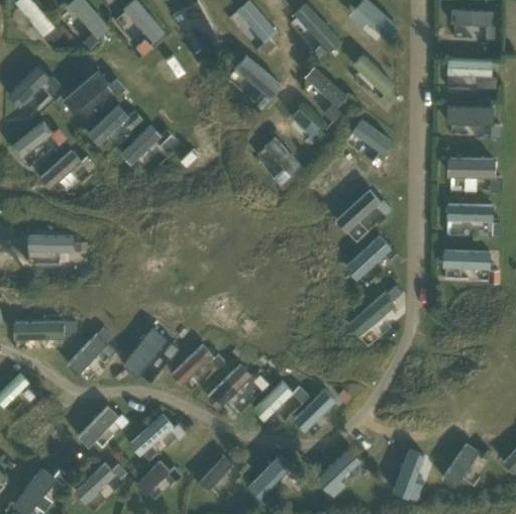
[(56,26),(33,0),(14,0),(13,1),(43,36),(56,26)]
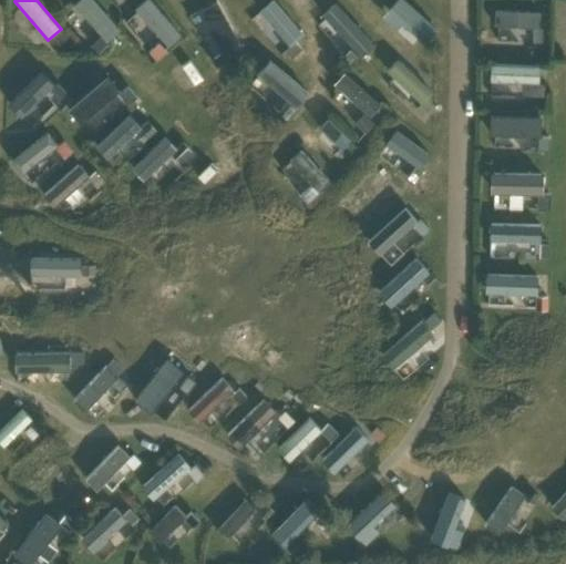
[(121,31),(92,0),(78,0),(73,3),(107,42),(121,31)]
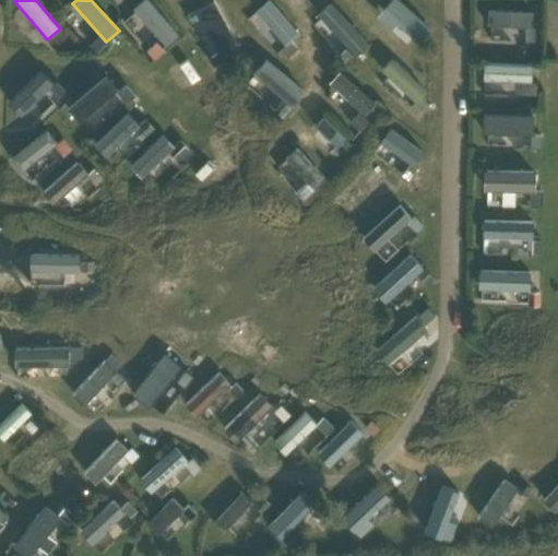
[(179,39),(147,0),(140,0),(132,8),(166,49),(179,39)]
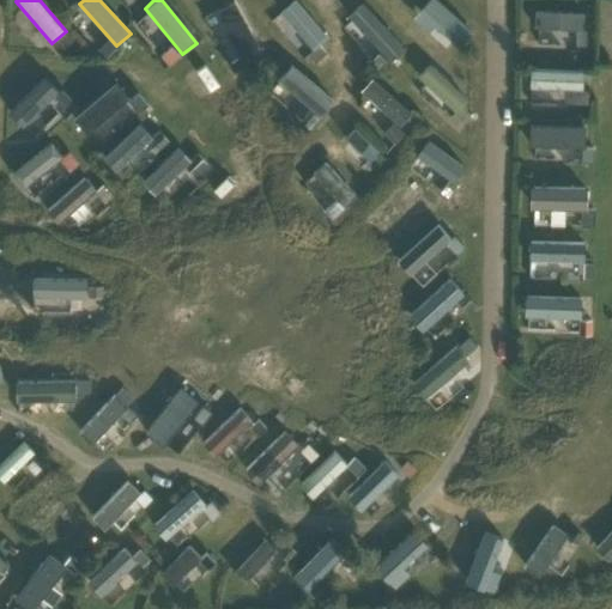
[(261,53),(232,0),(226,0),(214,7),(219,17),(243,62),(261,53)]
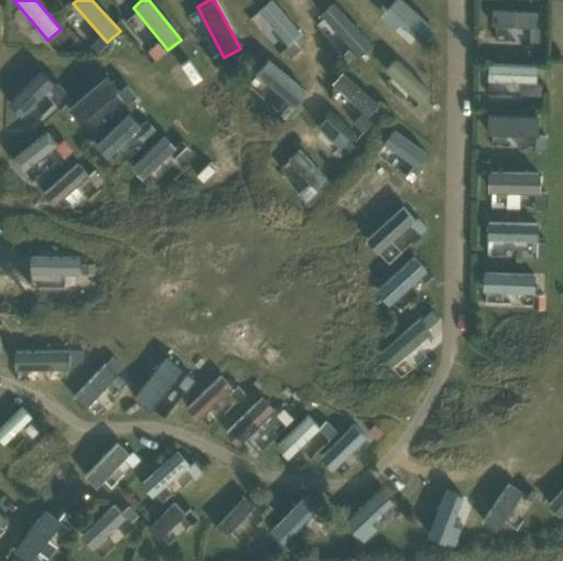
[(302,36),(272,0),(268,0),(258,9),(289,47),(302,36)]
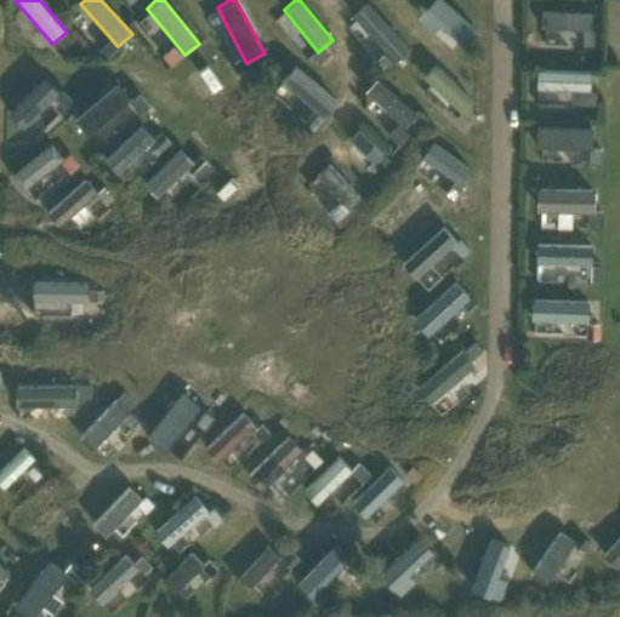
[(481,35),(441,0),(433,0),(416,20),(436,36),(444,28),(467,50),(481,35)]
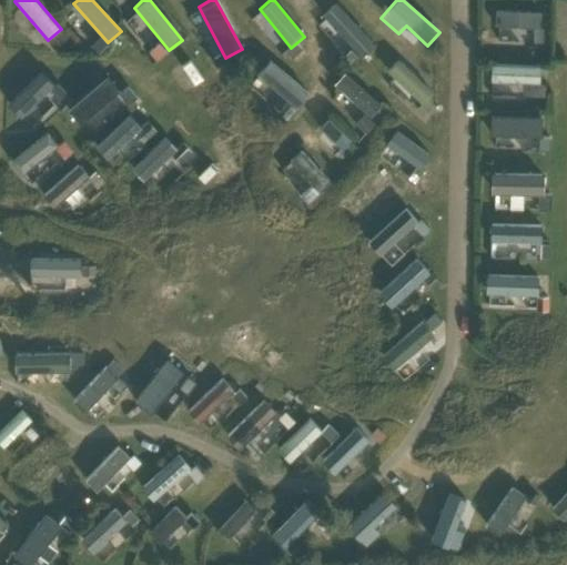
[(373,46),(335,2),(322,12),(361,57),(373,46)]
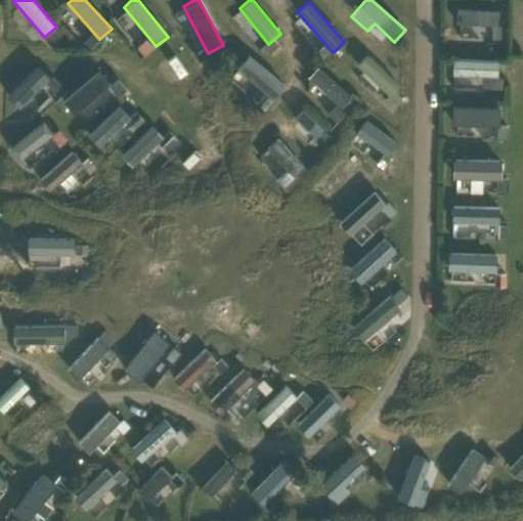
[(499,10),(458,8),(456,24),(498,26),(499,10)]
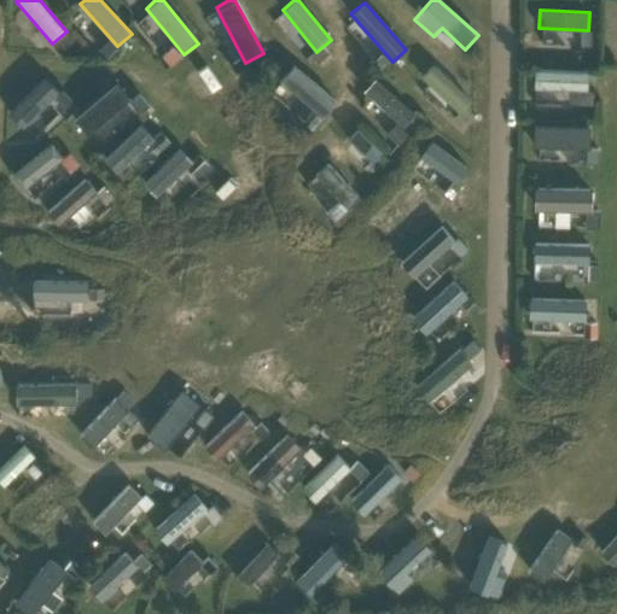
[(73,28),(56,41),(64,51),(80,37),(73,28)]
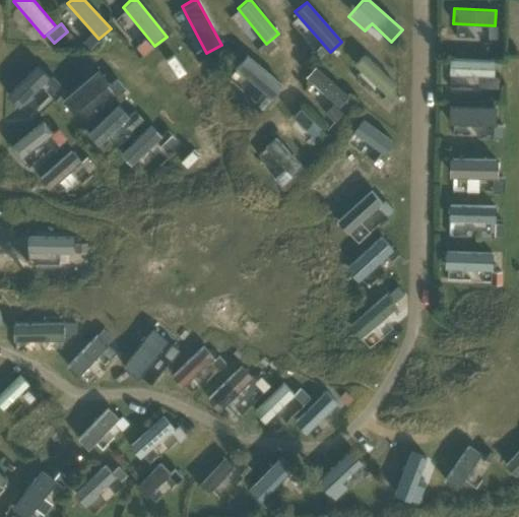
[(396,85),(365,53),(354,63),(386,95),(396,85)]
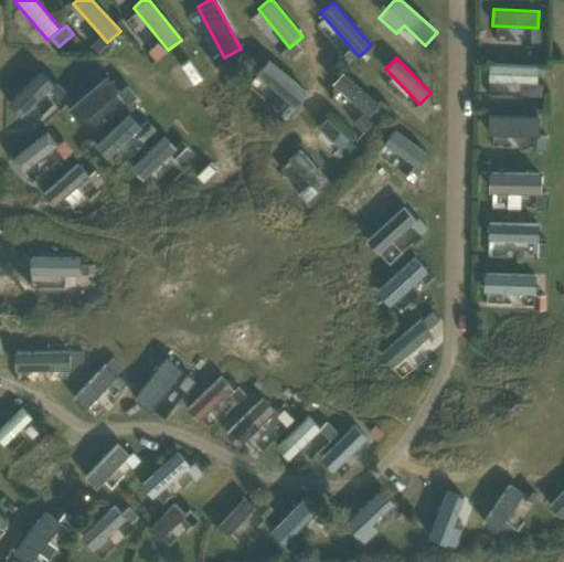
[(309,94),(268,59),(256,73),(297,107),(309,94)]
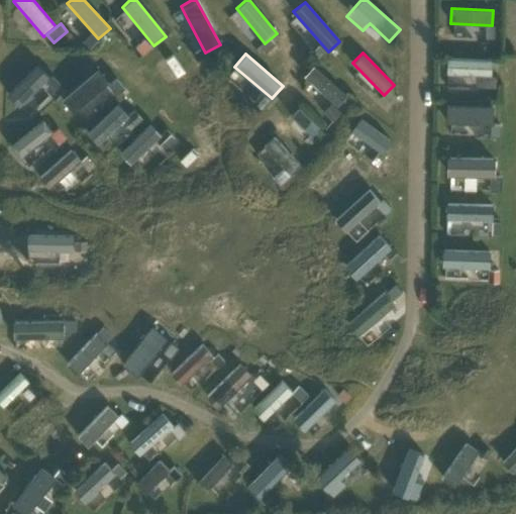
[(492,60),(447,59),(446,75),(491,76),(492,60)]
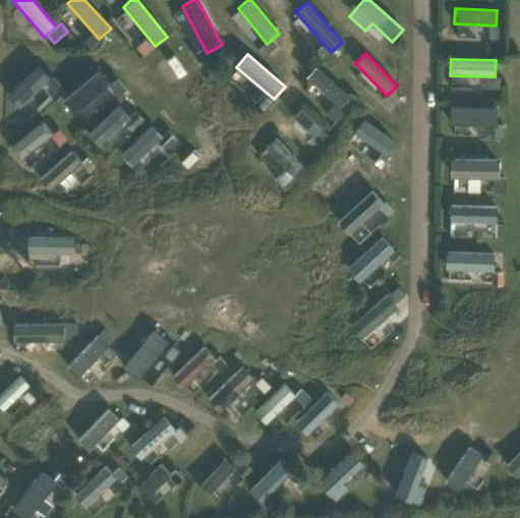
[(49,76),(37,64),(5,94),(18,107),(49,76)]
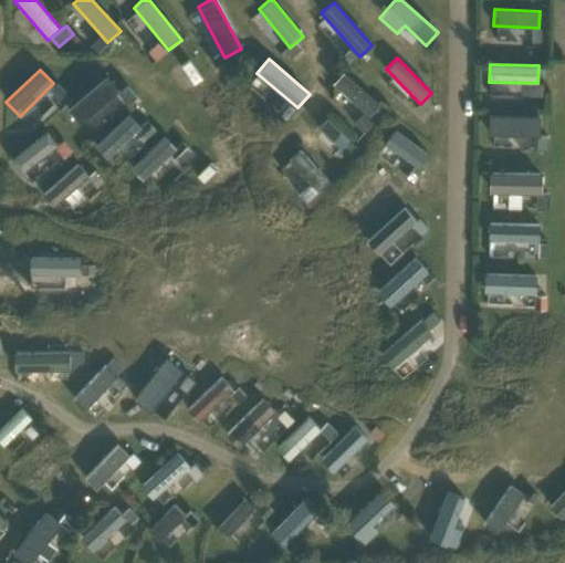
[(380,104),(344,71),(333,83),(369,116),(380,104)]
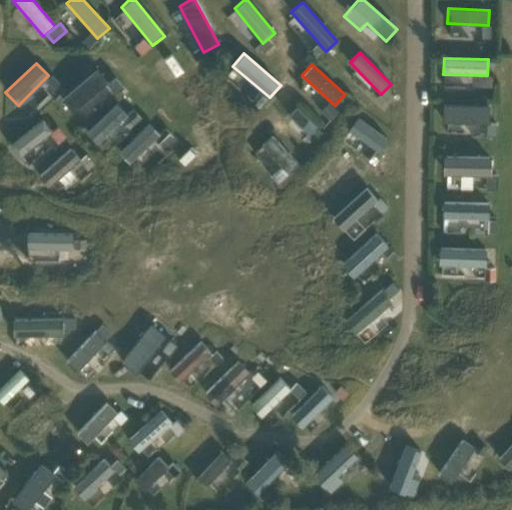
[(106,81),(94,68),(62,98),(74,111),(106,81)]
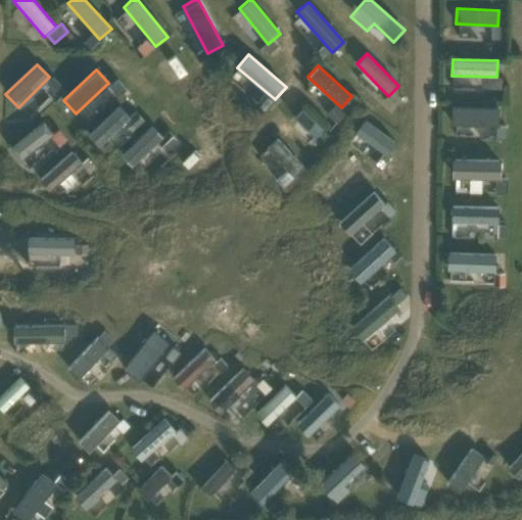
[(131,116),(119,104),(88,136),(100,147),(131,116)]
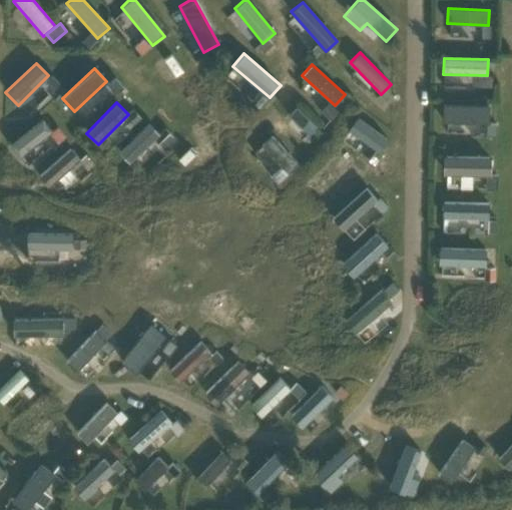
[(489,104),(443,103),(443,121),(489,122),(489,104)]
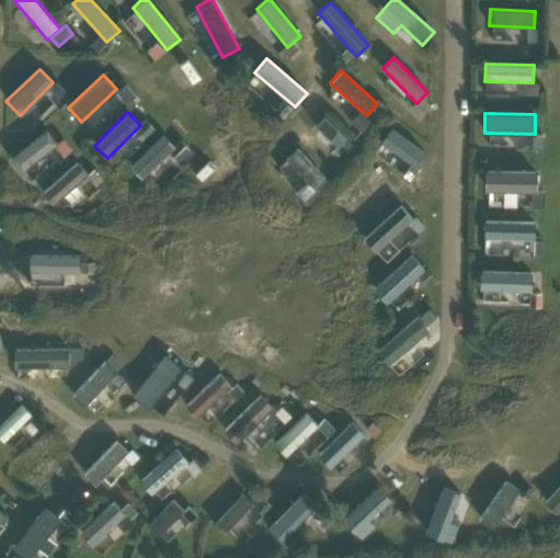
[(350,139),(324,116),(316,126),(340,149),(350,139)]
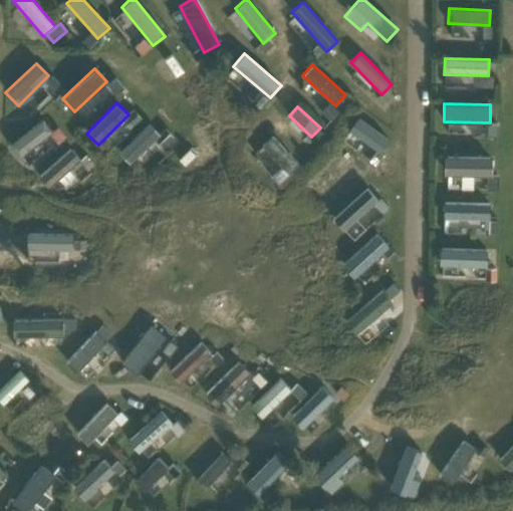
[(53,132),(42,118),(9,146),(19,159),(48,136),(57,147),(65,140),(57,129),(53,132)]
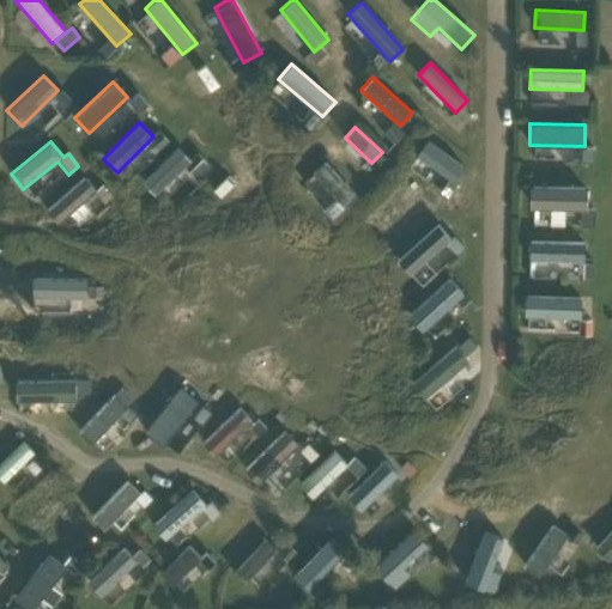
[(539,145),(539,156),(599,158),(599,147),(539,145)]
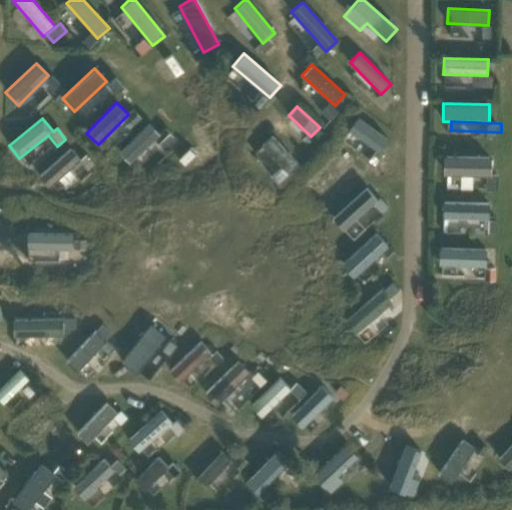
[(159,134),(148,123),(118,153),(130,165),(159,134)]
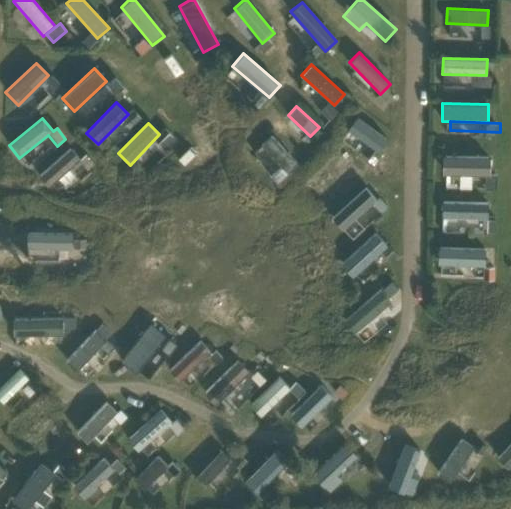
[(384,142),(358,123),(351,134),(377,152),(384,142)]
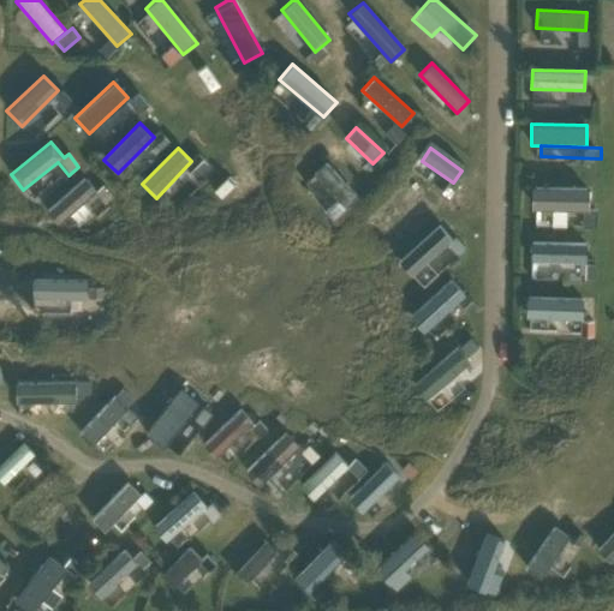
[(358,197),(327,161),(314,173),(345,209),(358,197)]
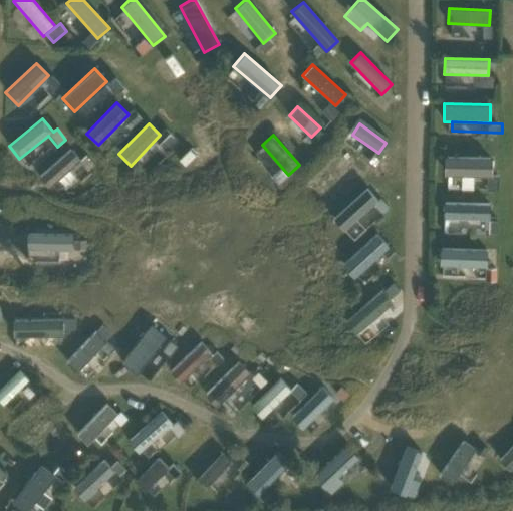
[(81,160),(70,148),(39,177),(50,189),(81,160)]
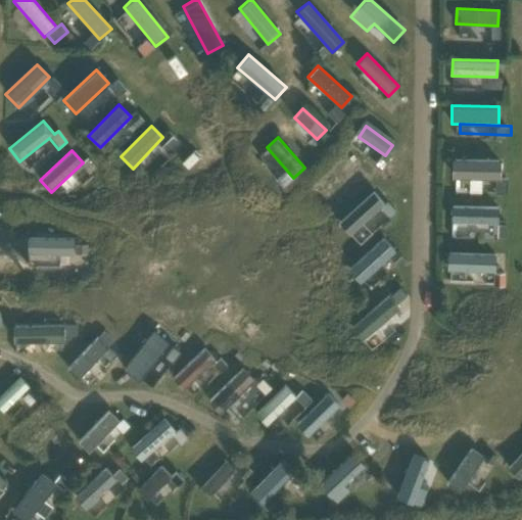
[(502,158),(453,157),(453,178),(482,178),(502,179),(502,158)]
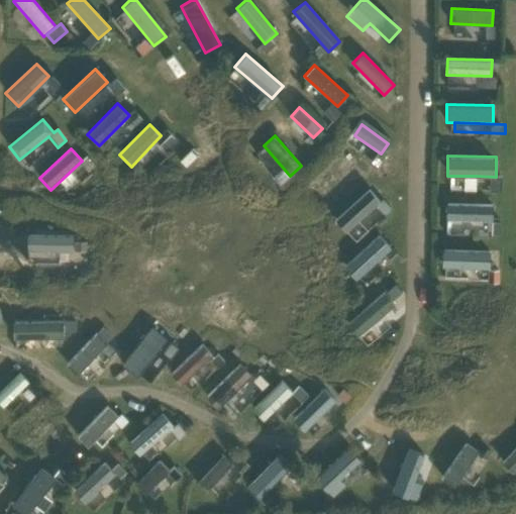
[(370,188),(366,192),(335,220),(347,233),(376,207),(385,216),(392,210),(370,188)]
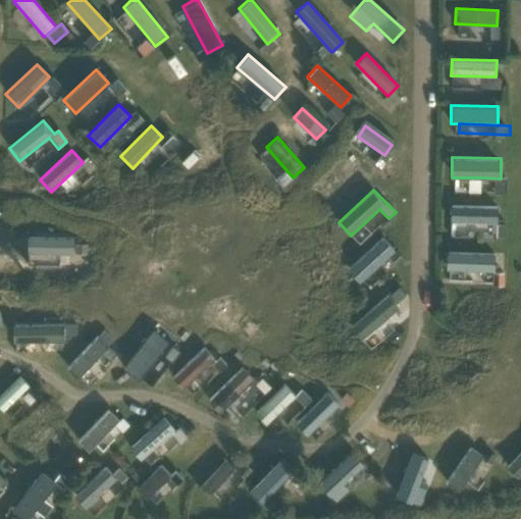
[(498,207),(452,204),(451,220),(497,223),(498,207)]
